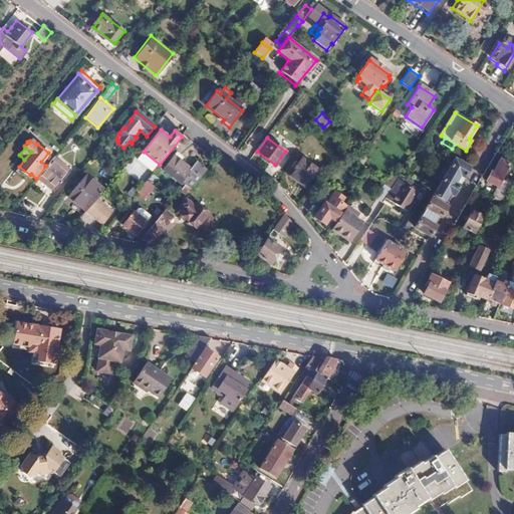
[(192,190),(207,171),(197,163),(192,169),(182,161),(183,159),(177,154),(164,171),(185,187),(186,185),(192,190)]
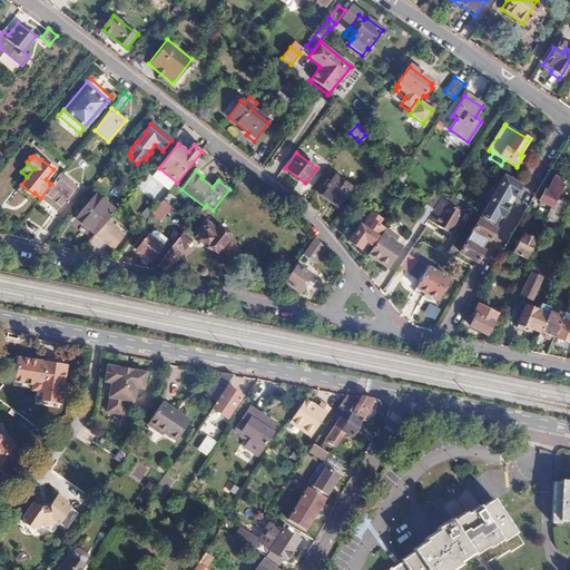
[(51,184),(40,198),(60,214),(79,190),(59,175),(51,184)]
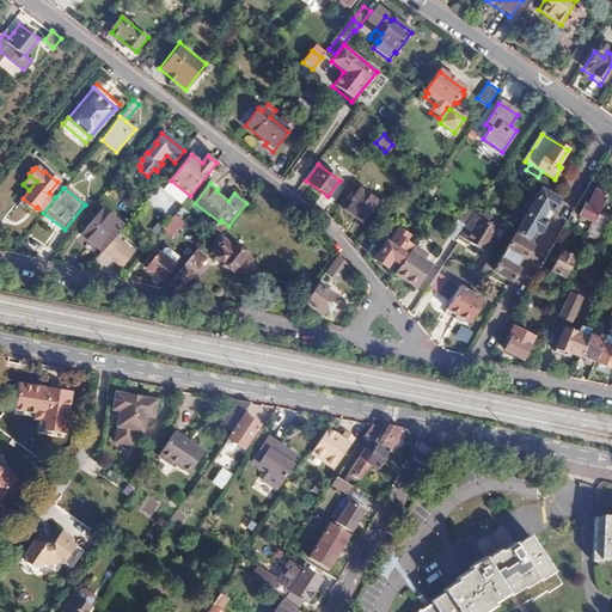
[(554,207),(558,200),(540,189),(516,231),(530,238),(534,230),(539,233),(542,227),(554,207)]
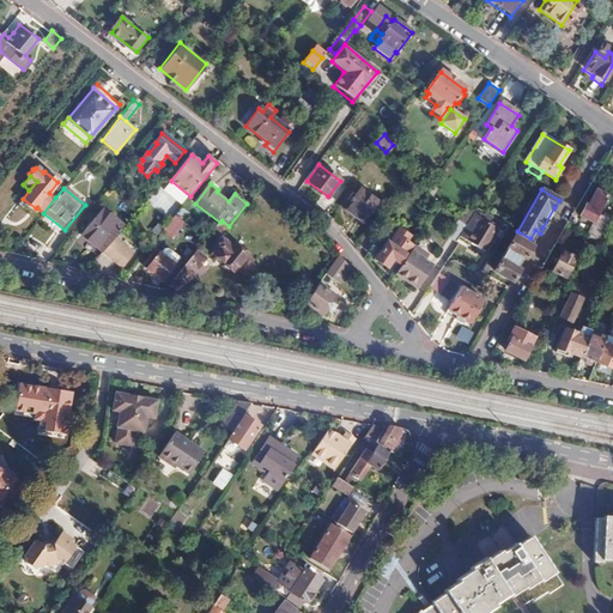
[(378,204),(359,190),(346,210),(364,223),(378,204)]
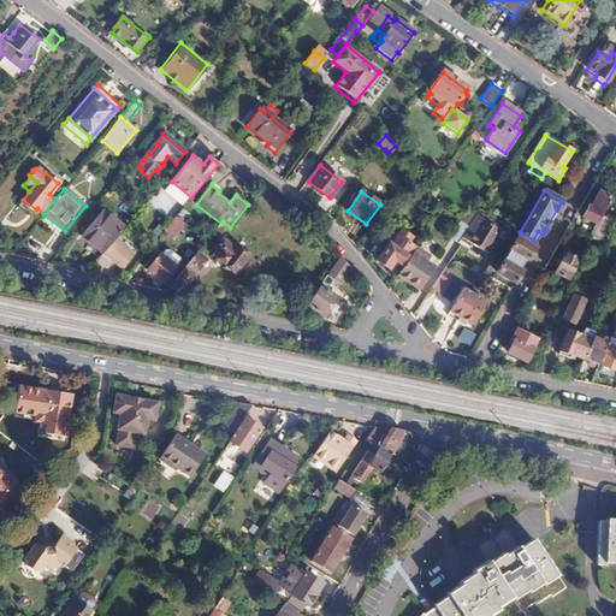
[(590,227),(587,234),(593,236),(604,243),(614,223),(603,217),(612,199),(599,191),(587,214),(585,213),(579,223),(590,227)]
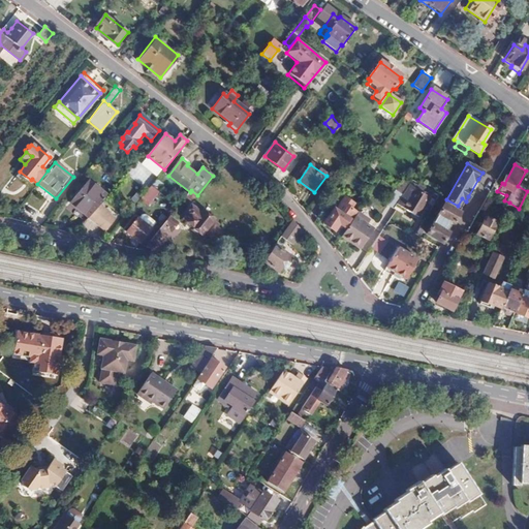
[(29,183),(31,180),(20,172),(18,175),(29,183)]
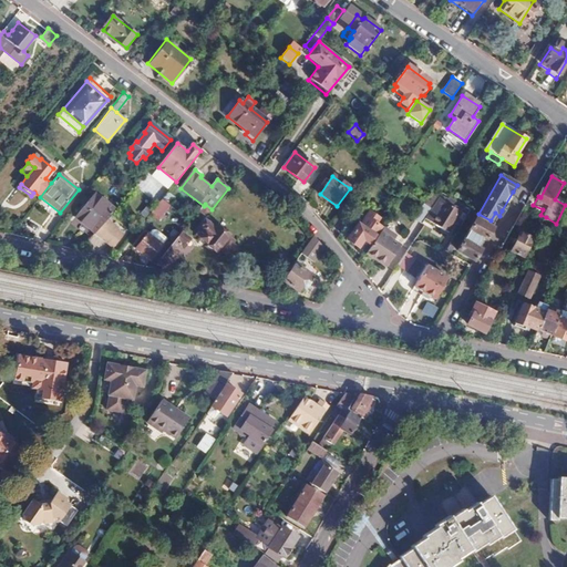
[(175,195),(169,191),(162,199),(168,204),(175,195)]
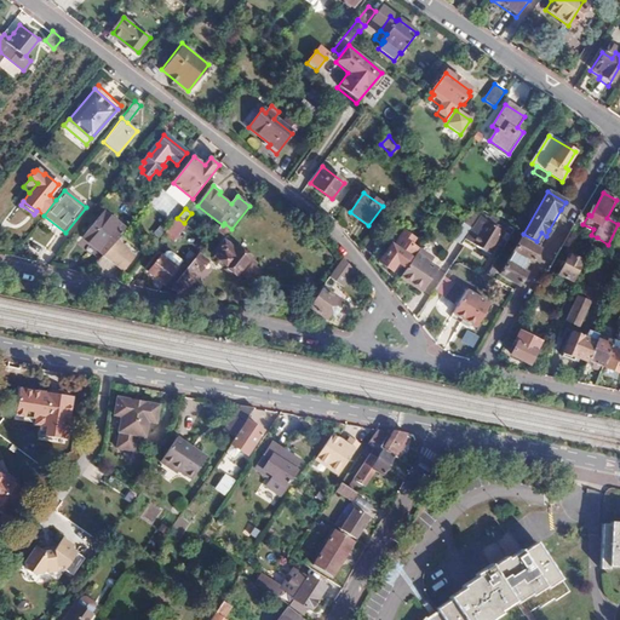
[(507,227),(483,211),(478,217),(471,228),(465,237),(464,239),(471,244),(491,254),(504,234),(507,227)]
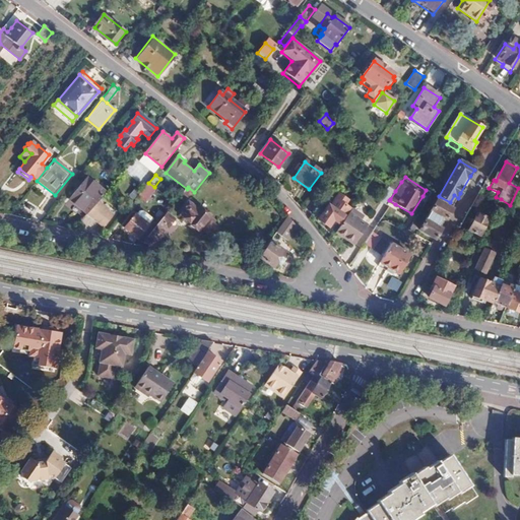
[(67,202),(85,216),(99,200),(101,197),(82,183),(67,202)]
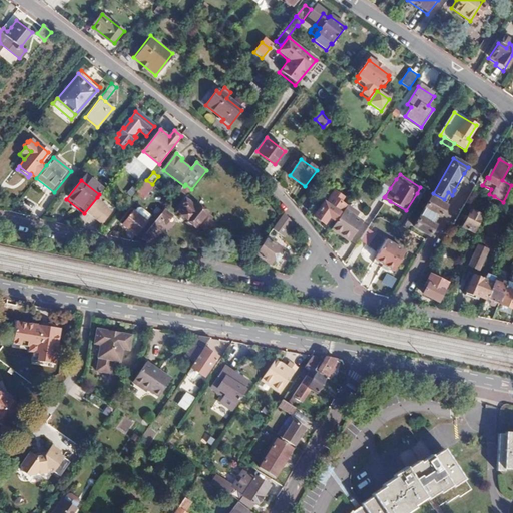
[(146,180),(137,192),(144,197),(153,185),(152,184),(146,180)]
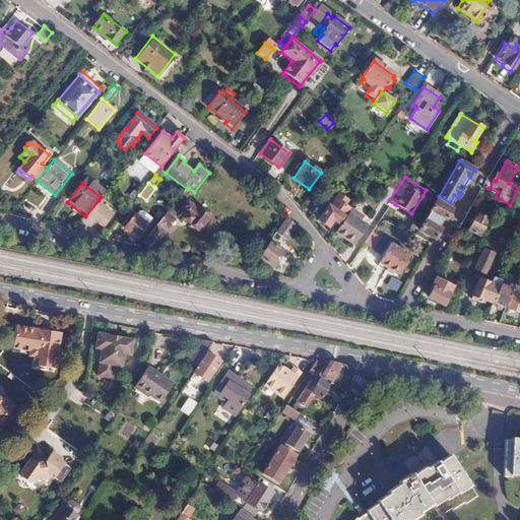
[(187,189),(181,196),(187,201),(194,192),(188,187),(187,189)]
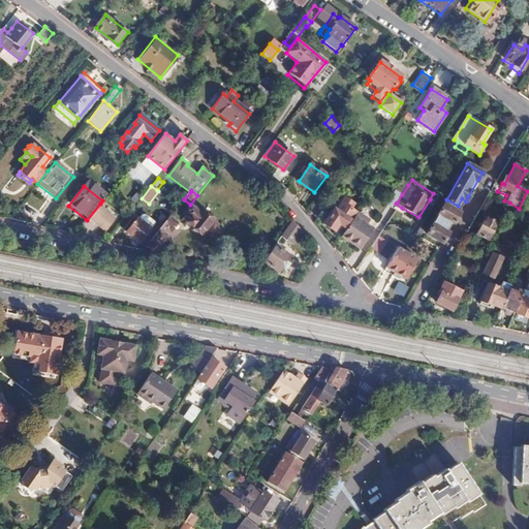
[(402,194),(397,190),(387,205),(394,209),(397,203),(402,194)]
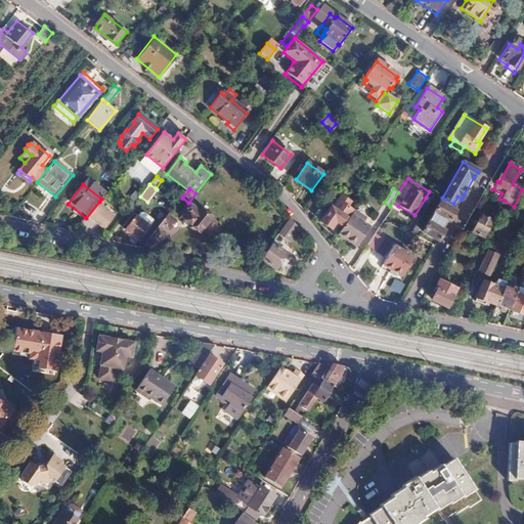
[(433,198),(434,194),(429,191),(426,198),(431,201),(433,198)]
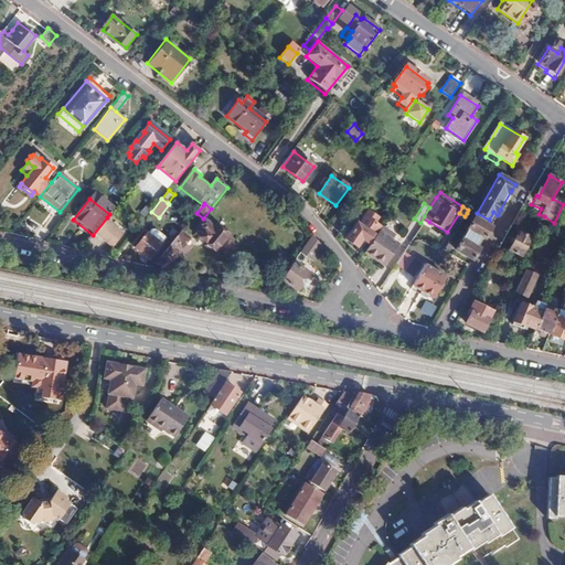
[(380,230),(382,227),(374,223),(377,219),(371,214),(363,210),(361,210),(360,210),(359,210),(358,211),(355,212),(355,213),(355,215),(355,217),(358,220),(361,222),(359,225),(350,220),(341,233),(348,237),(345,240),(358,247),(362,240),(370,245),(380,230)]
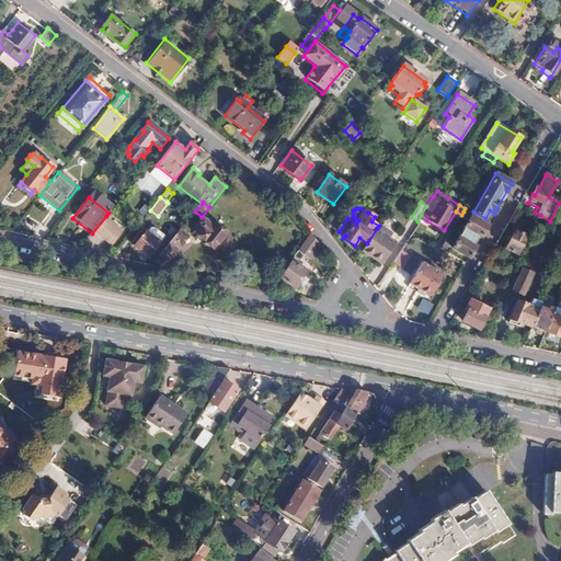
[(488,226),(471,216),(453,248),(469,258),(476,247),(472,243),(477,236),(480,238),(488,226)]
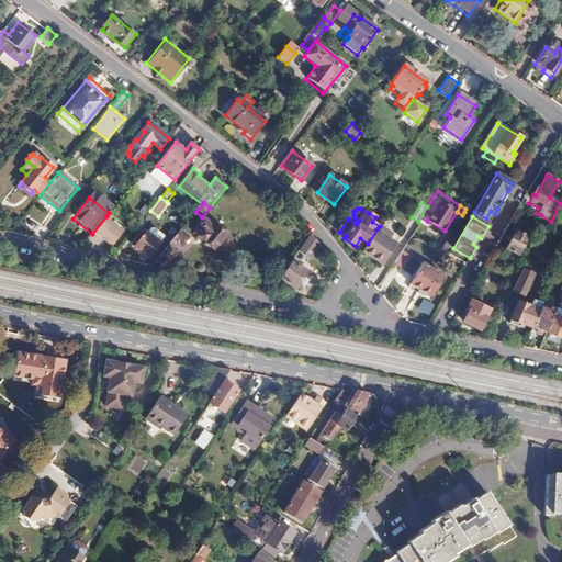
[(529,238),(535,227),(516,218),(510,228),(512,229),(529,238)]
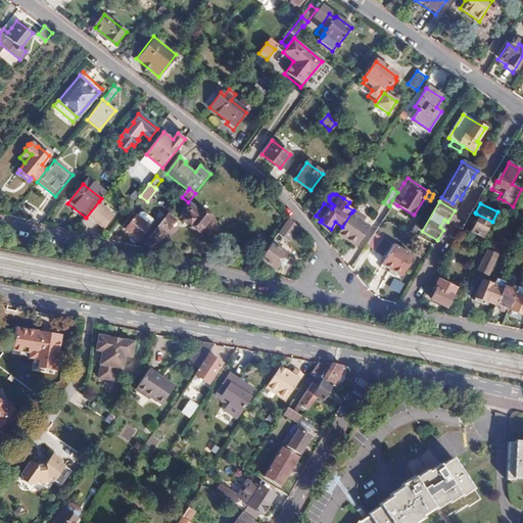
[(189,204),(182,215),(191,222),(188,225),(200,234),(203,231),(208,234),(217,222),(198,208),(196,209),(189,204)]
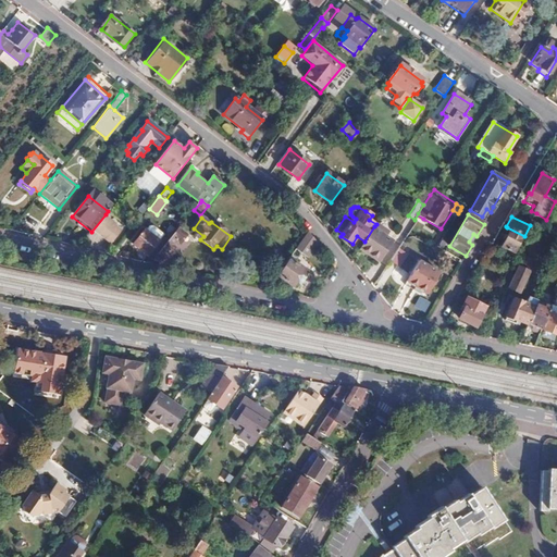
[(101,220),(91,232),(109,247),(119,234),(101,220)]
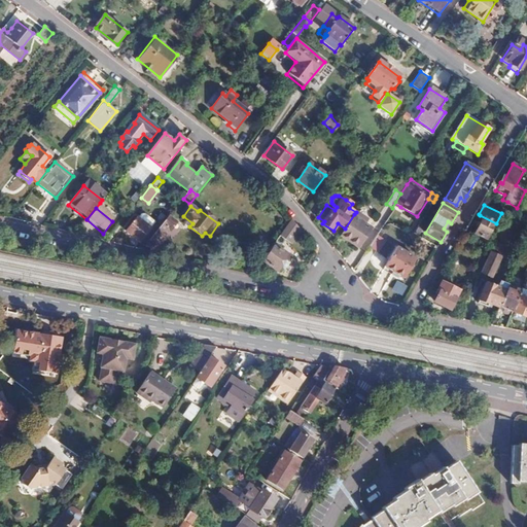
[(138,244),(141,241),(147,233),(152,225),(139,214),(125,233),(138,244)]
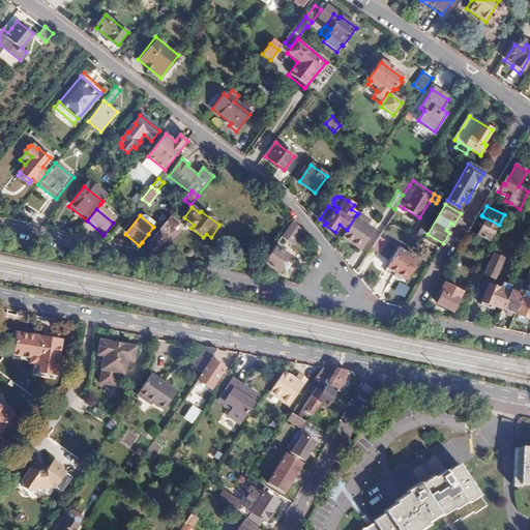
[(347,230),(342,237),(360,249),(373,231),(365,226),(367,223),(356,215),(347,230)]
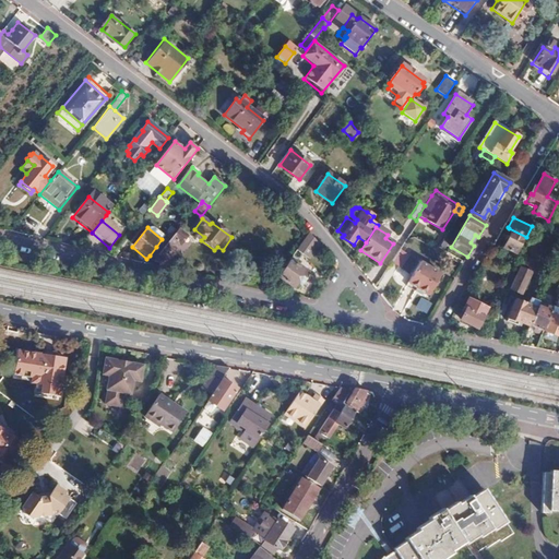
[(500,246),(518,256),(521,248),(526,237),(509,228),(500,246)]
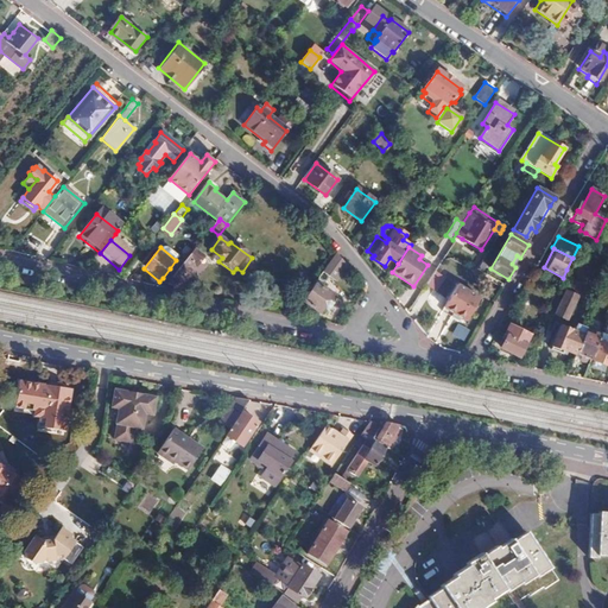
[(222,258),(211,249),(208,253),(219,261),(222,258)]
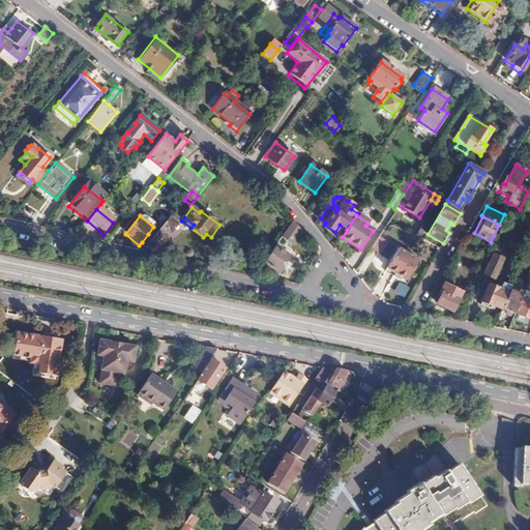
[(153,238),(147,246),(154,253),(160,245),(158,244),(168,233),(171,234),(177,226),(169,219),(153,238)]
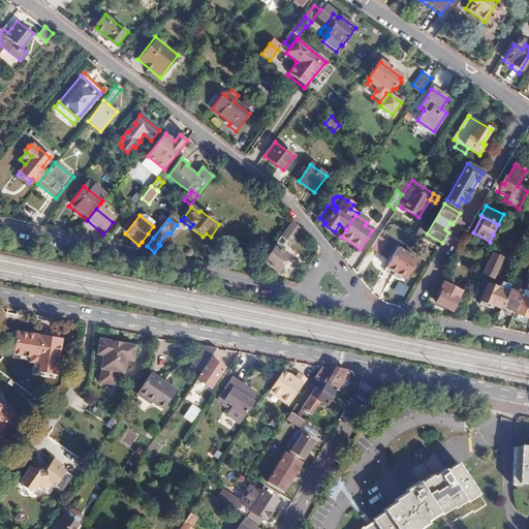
[(288,241),(299,228),(291,220),(280,235),(288,241)]
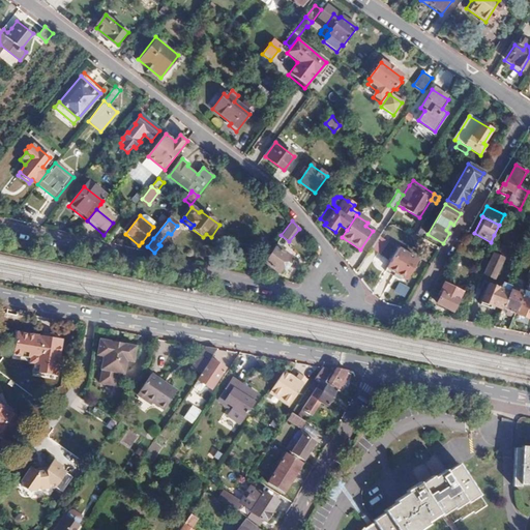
[(142,242),(147,246),(153,238),(148,234),(142,242)]
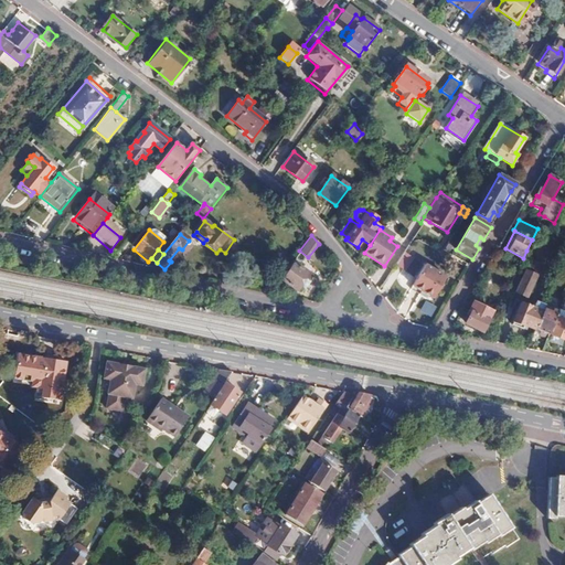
[(404,252),(395,265),(404,269),(413,257),(404,252)]
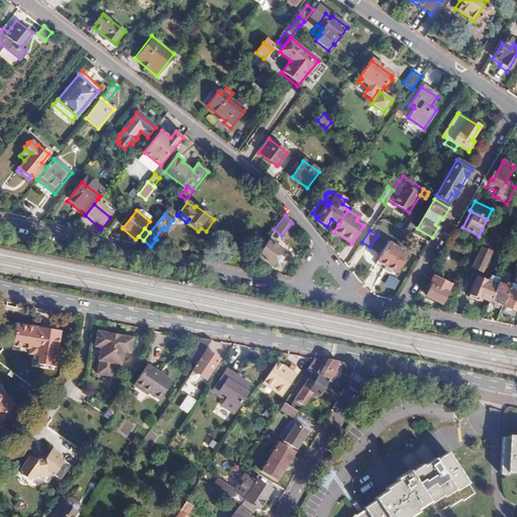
[(283,250),(269,239),(257,254),(272,266),(275,263),(278,266),(284,257),(280,254),(283,250)]
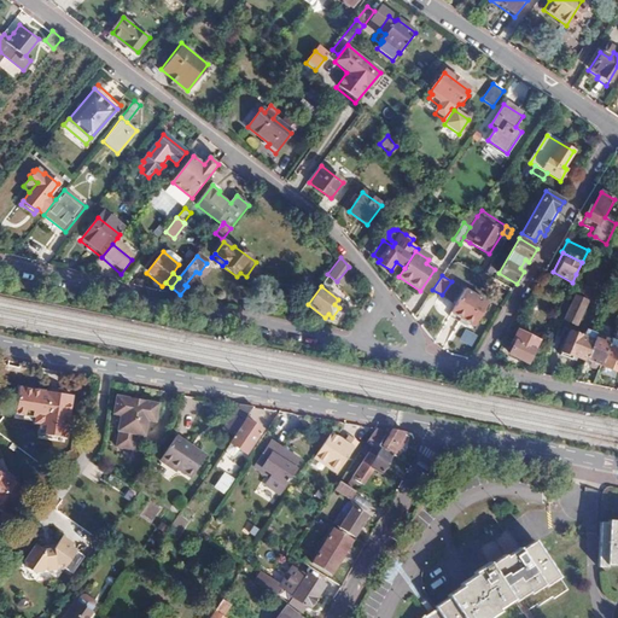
[(587,287),(579,299),(588,303),(594,291),(587,287)]
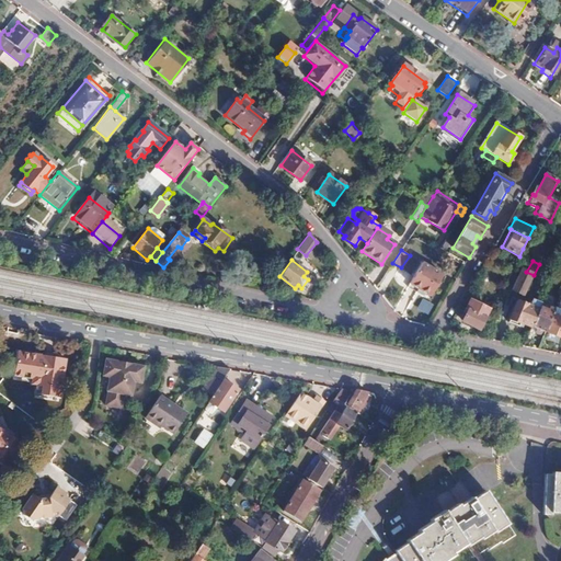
[(443,276),(422,265),(410,286),(431,297),(443,276)]
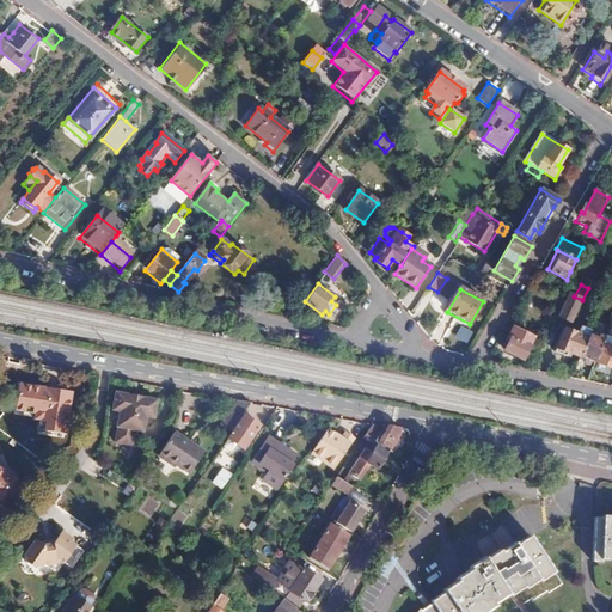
[(582,300),(574,297),(570,295),(567,303),(558,299),(551,313),(570,322),(571,322),(582,300)]
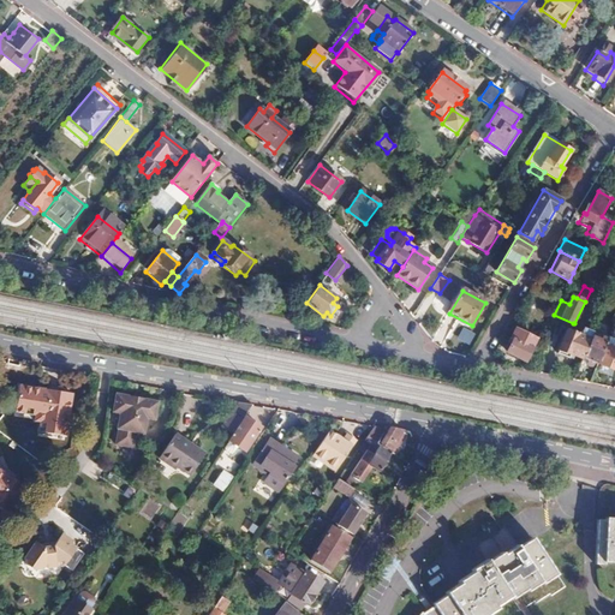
[(455,338),(469,345),(475,333),(461,327),(455,338)]
